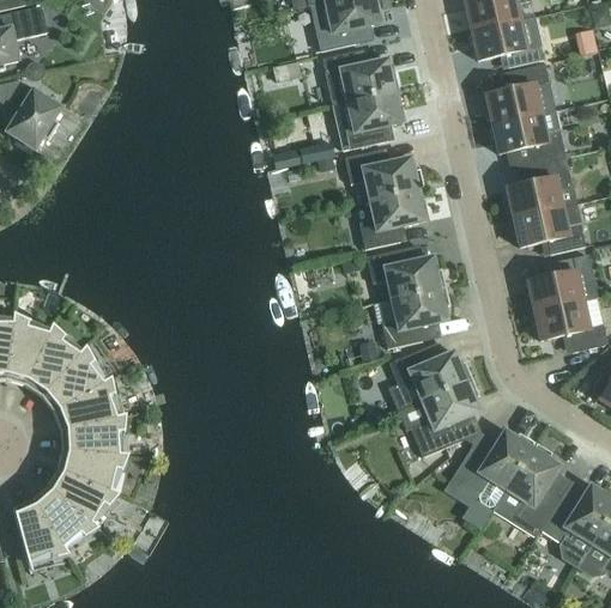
[(316,23),(322,49),(357,42),(355,28),(382,22),(376,0),(326,0),(331,20),(316,23)]
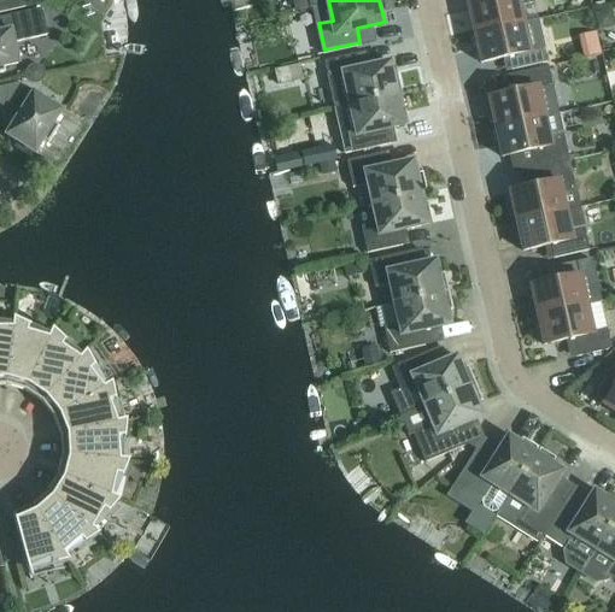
[(469,0),(475,29),(525,18),(521,1),(526,0),(469,0)]
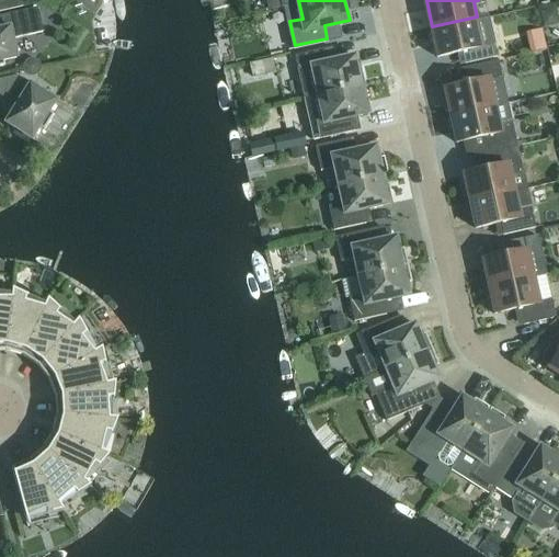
[(38,3),(0,12),(0,63),(7,61),(4,56),(18,54),(13,34),(44,27),(38,3)]
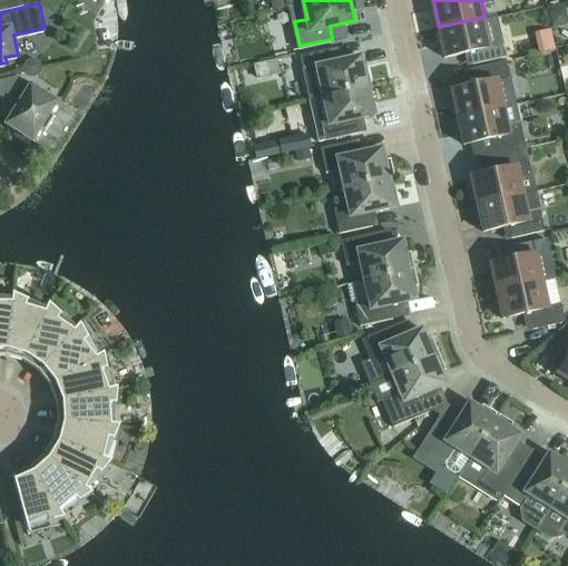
[(497,15),(485,17),(439,27),(446,55),(471,49),(475,61),(507,54),(501,30),(497,15)]
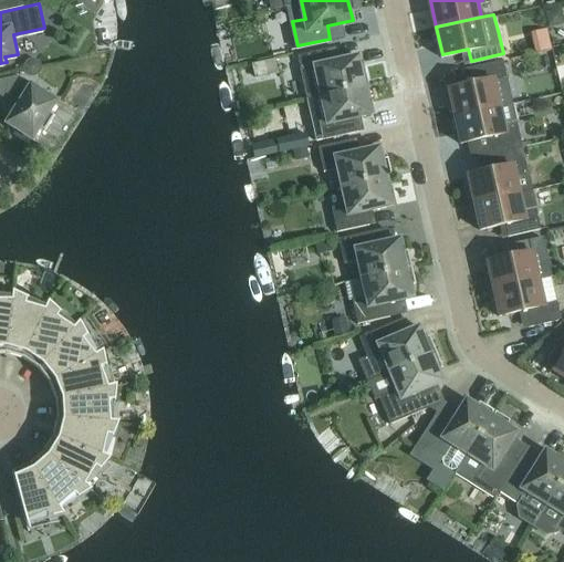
[(322,92),(367,82),(359,52),(334,59),(332,45),(300,53),(304,76),(317,74),(322,92)]
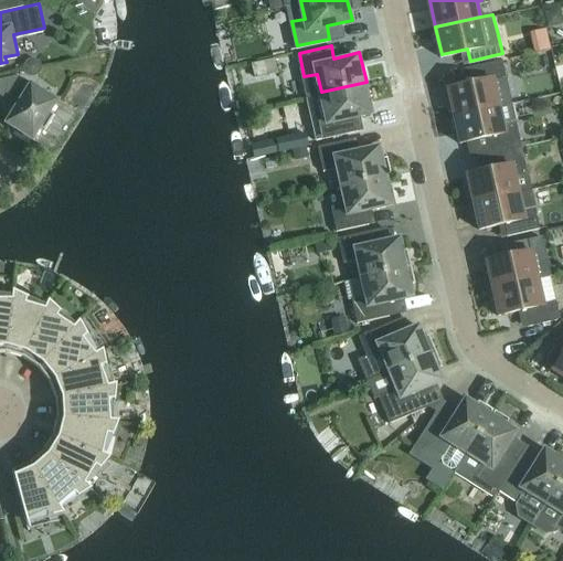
[(507,75),(503,57),(470,64),(475,81),(448,86),(455,113),(500,103),(494,77),(507,75)]
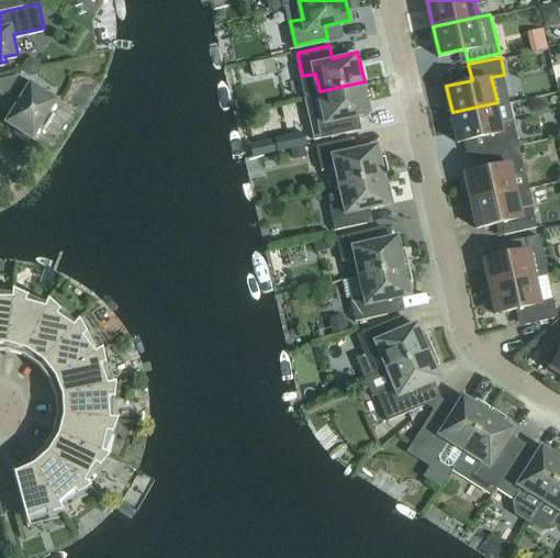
[(18,71),(0,76),(0,90),(8,89),(21,98),(7,120),(18,126),(14,131),(28,140),(31,134),(33,136),(41,123),(45,126),(55,111),(51,108),(57,97),(18,71)]
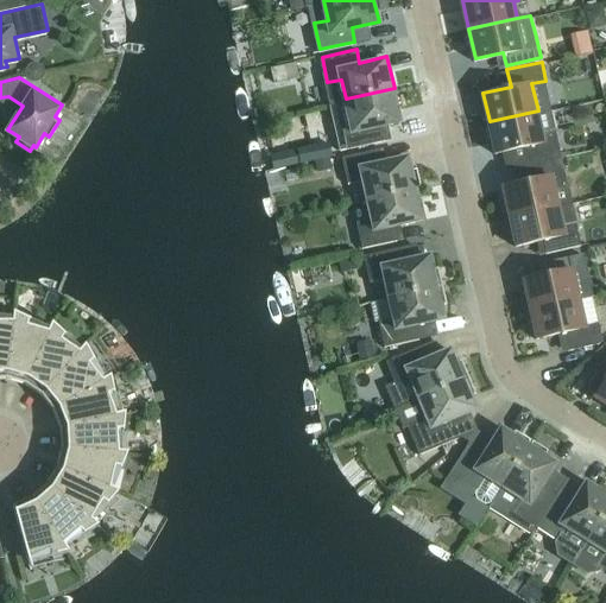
[(345,131),(348,146),(386,138),(383,124),(402,120),(395,88),(346,99),(352,128),(345,131)]
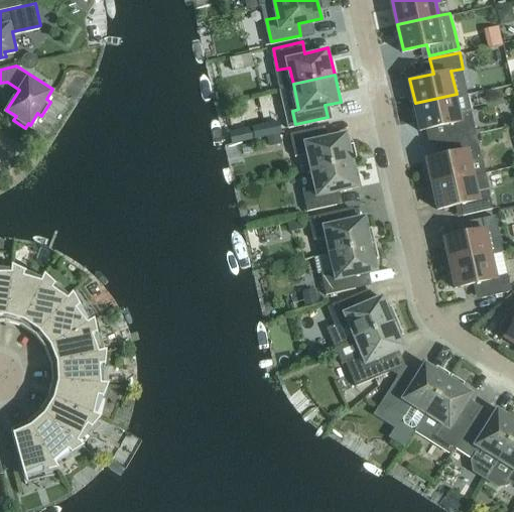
[(447,137),(477,131),(471,106),(460,109),(457,94),(415,103),(420,128),(443,123),(447,137)]
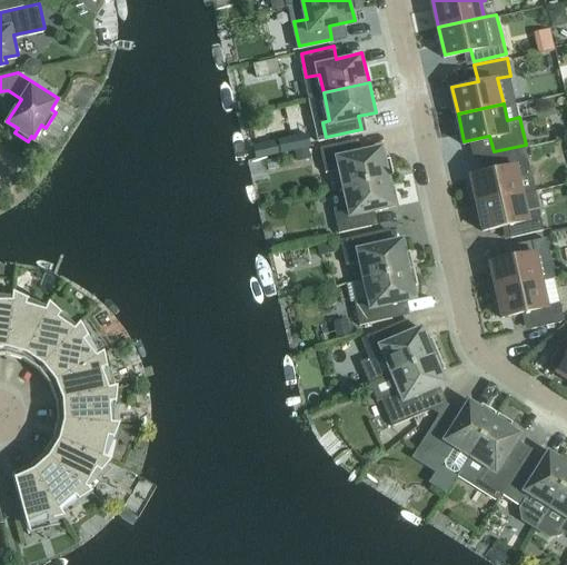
[(278,137),(281,150),(312,144),(310,129),(278,137)]
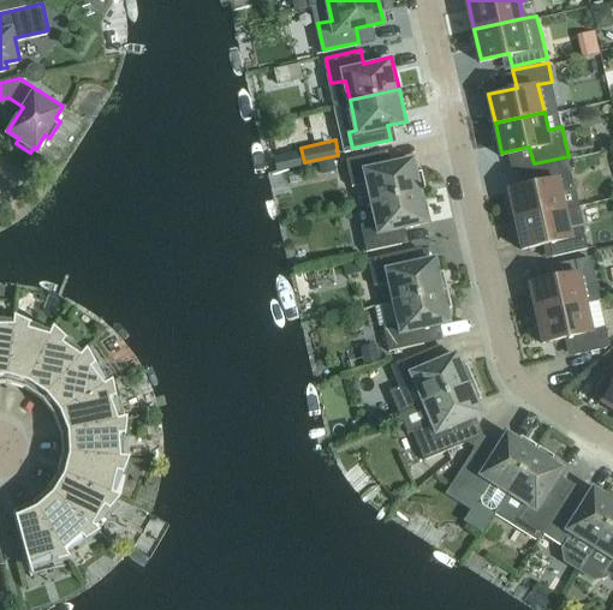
[(386,162),(382,148),(347,156),(353,183),(368,179),(372,199),(421,189),(421,186),(426,185),(422,168),(417,169),(414,156),(386,162)]
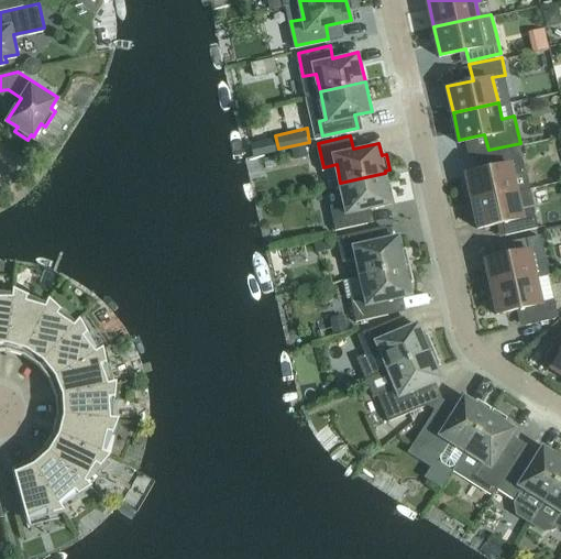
[(472,198),(517,188),(530,186),(520,143),(488,150),(492,166),(466,172),(472,198)]
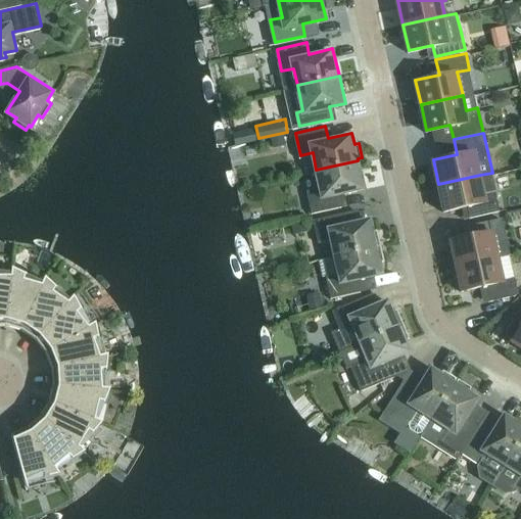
[(308,189),(313,211),(342,204),(340,192),(364,187),(358,160),(316,170),(320,186),(308,189)]
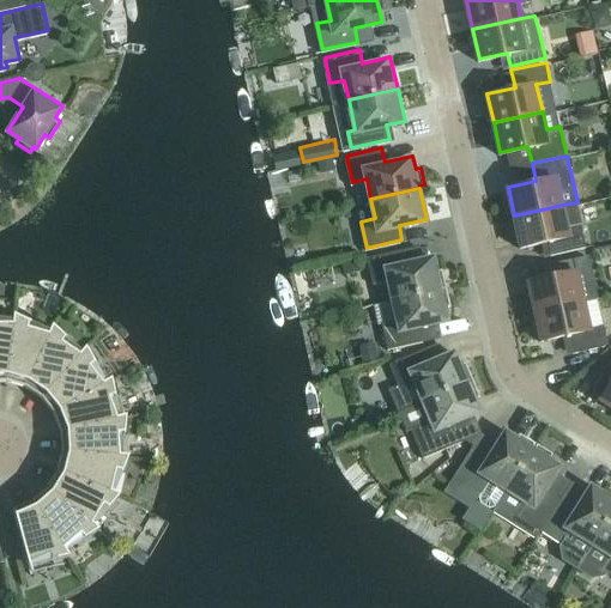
[(551,253),(587,244),(581,219),(578,202),(563,205),(514,216),(521,245),(549,239),(551,253)]
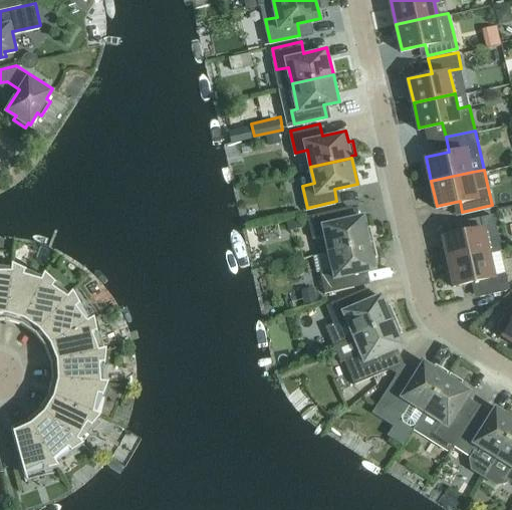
[(308,214),(313,236),(325,233),(329,250),(374,239),(371,224),(366,225),(363,214),(340,219),(338,207),(308,214)]
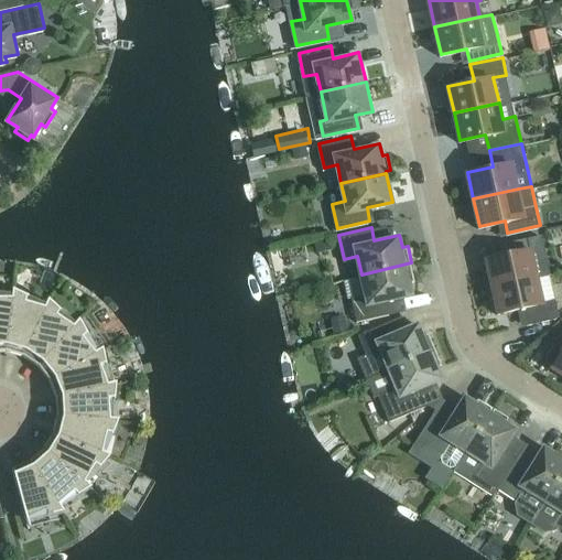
[(512,252),(486,258),(493,284),(538,275),(550,272),(547,257),(541,233),(509,240),(512,252)]
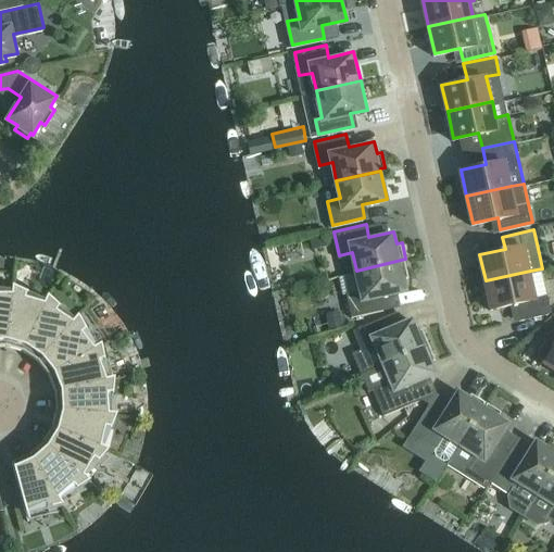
[(405,259),(356,271),(360,288),(348,291),(353,315),(385,308),(381,295),(407,289),(404,277),(410,276),(405,259)]
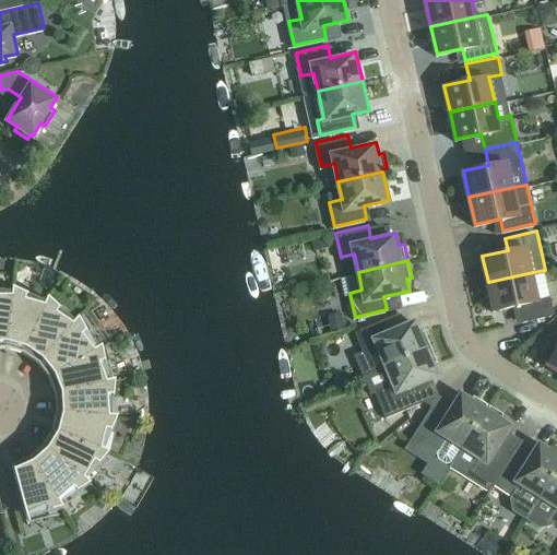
[(545,271),(533,274),(534,280),(538,297),(550,295),(545,271)]
